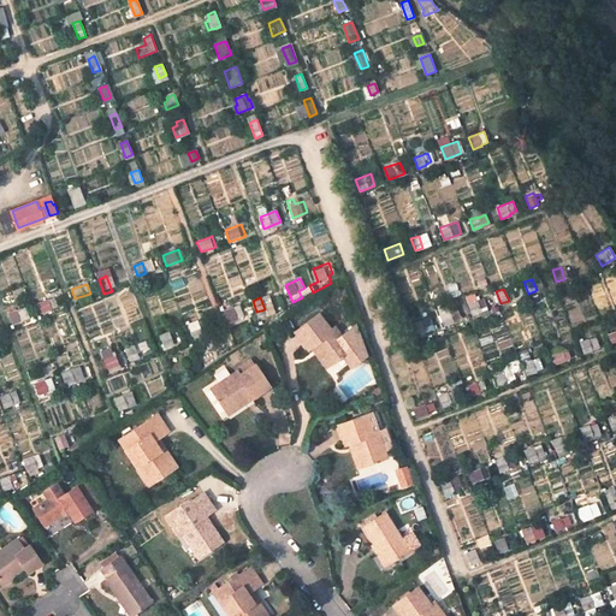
[(35,302),(39,314),(47,311),(43,298),(35,302)]
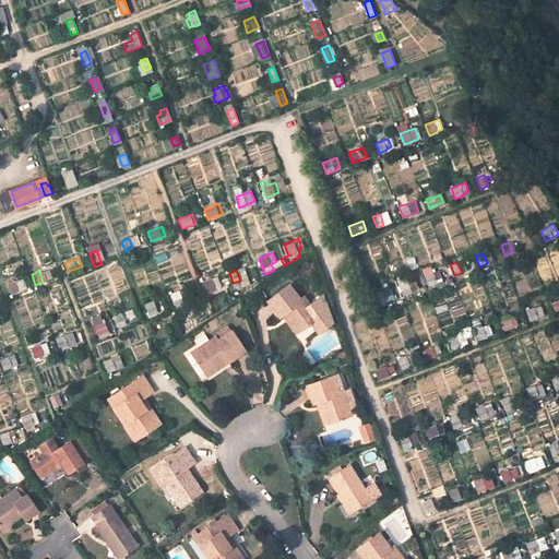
[(428,285),(441,281),(438,271),(425,275),(428,285)]
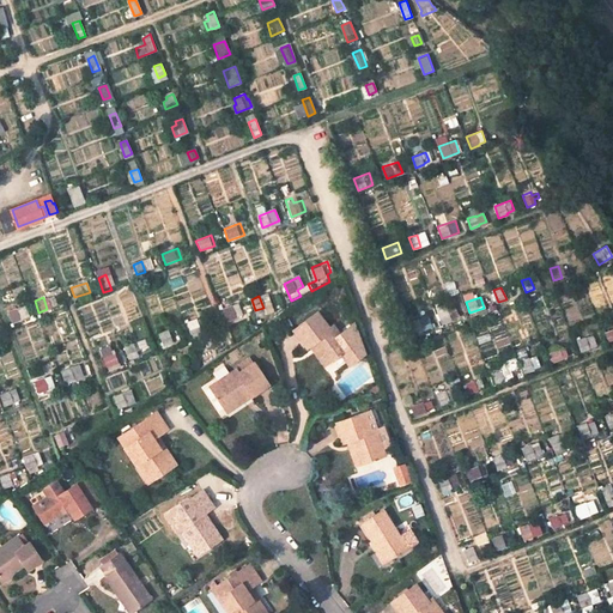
[(236,304),(223,310),(226,321),(241,315),(236,304)]
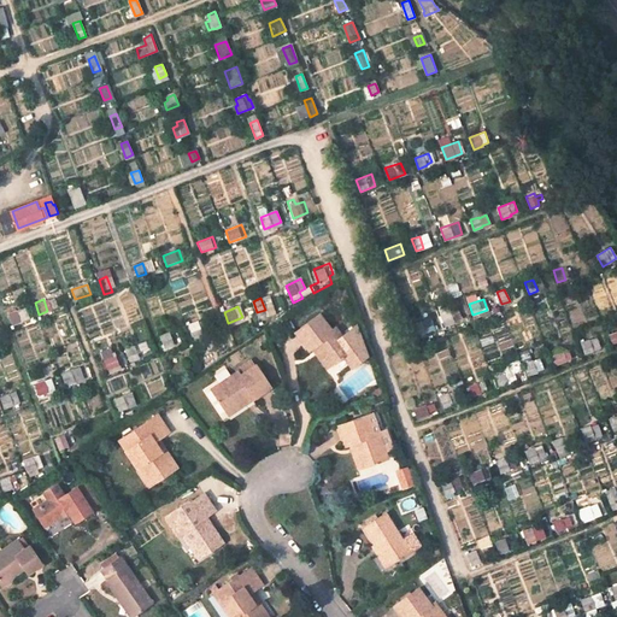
[(10,313),(13,324),(28,318),(24,309),(10,313)]
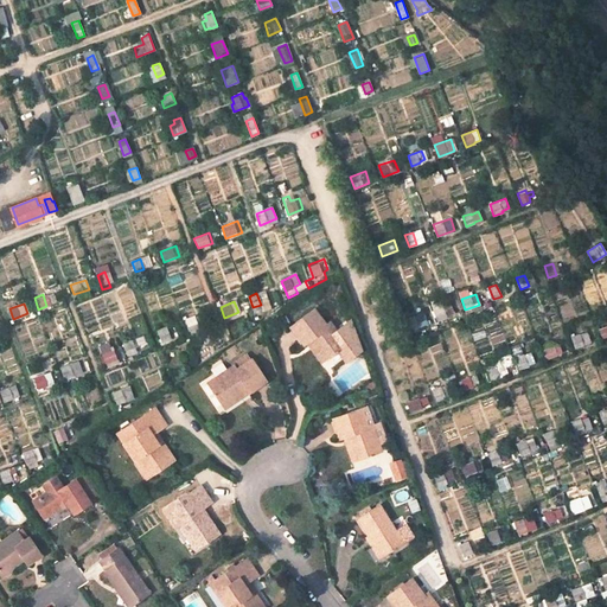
[(447,317),(454,314),(452,304),(443,306),(442,305),(433,308),(438,321),(447,318),(447,317)]
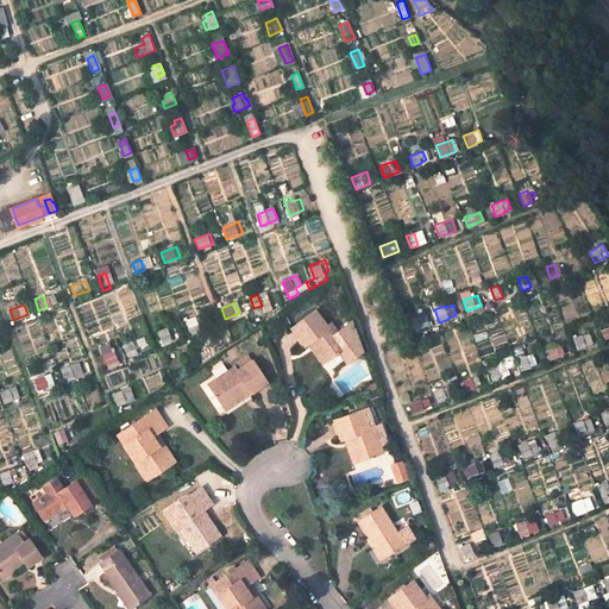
[(339,351),(347,362),(363,350),(352,321),(339,332),(331,322),(327,325),(315,309),(292,328),(305,346),(307,345),(312,340),(326,360),(339,351)]
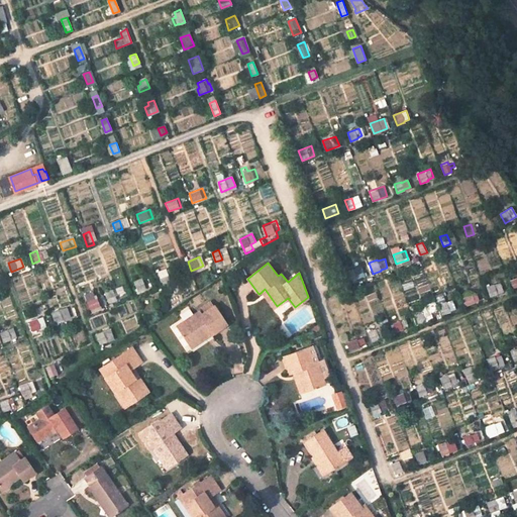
[(349,281),(364,276),(360,267),(345,272),(349,281)]
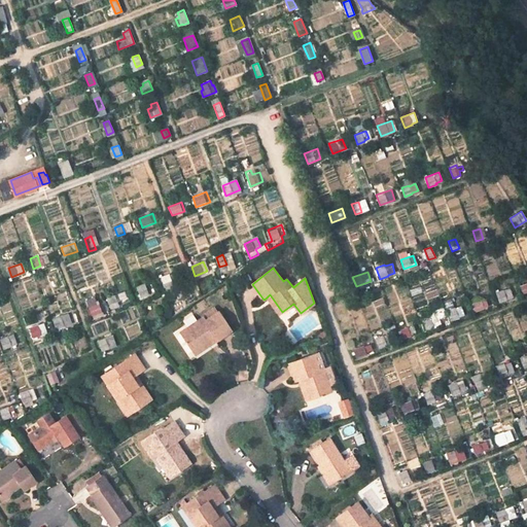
[(178,282),(175,273),(162,278),(165,287),(178,282)]
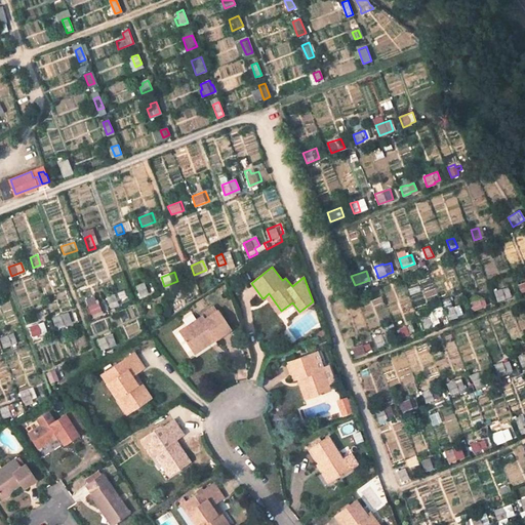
[(136,286),(140,296),(148,293),(144,283),(136,286)]
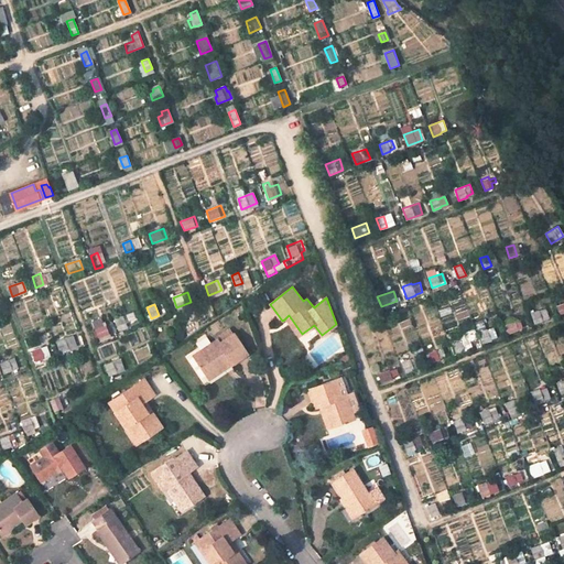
[(534,323),(549,318),(545,307),(531,314),(534,323)]
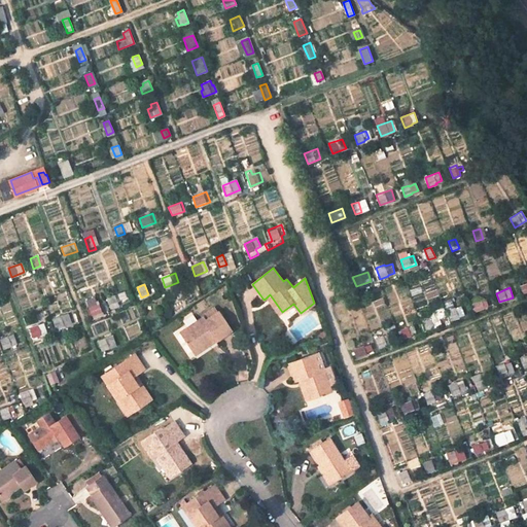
[(266,299),(279,316),(282,312),(270,294),(266,299)]
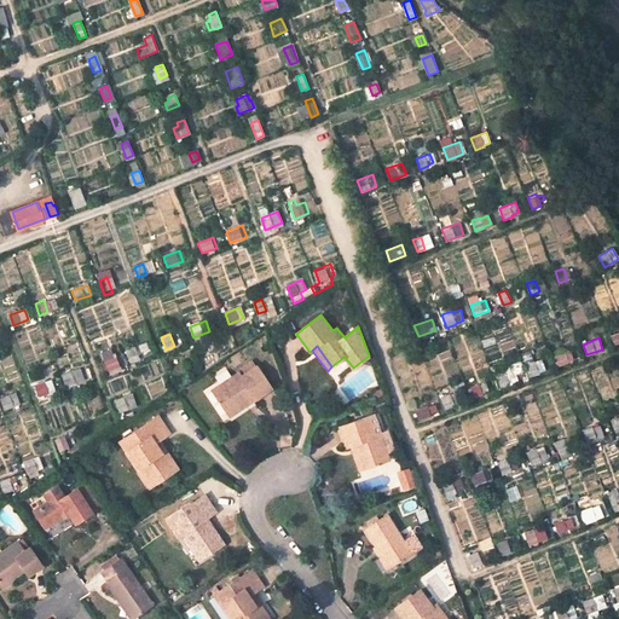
[(126,351),(129,362),(138,359),(134,348),(126,351)]
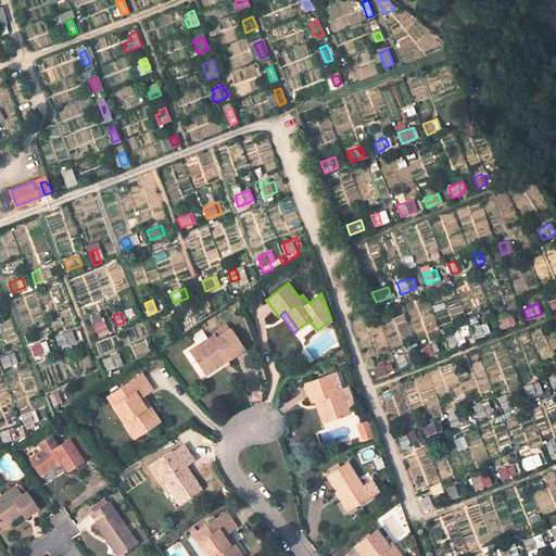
[(501,328),(515,323),(510,313),(497,318),(501,328)]
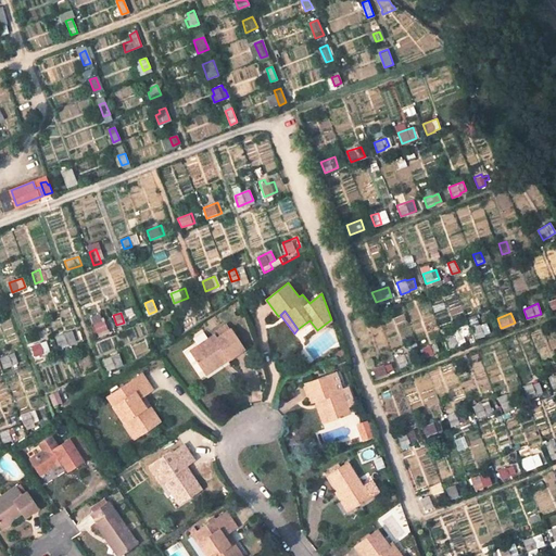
[(93,335),(106,329),(103,319),(89,324),(93,335)]
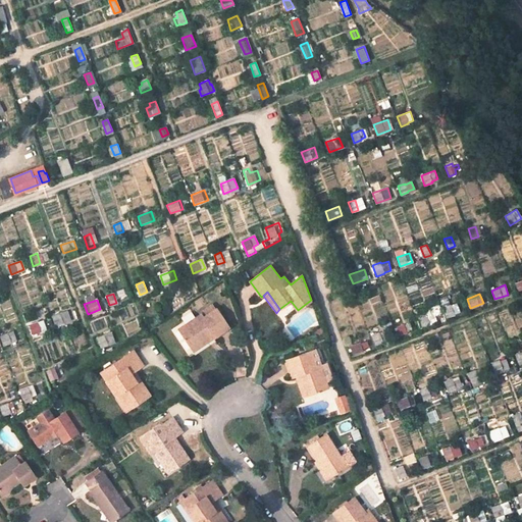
[(447,317),(460,312),(456,303),(442,308),(447,317)]
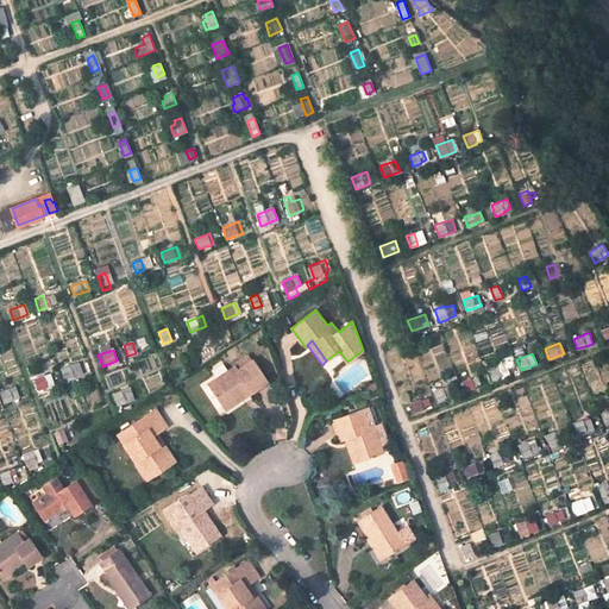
[(251,394),(268,382),(252,359),(245,365),(240,359),(232,365),(233,366),(208,383),(214,391),(213,393),(214,395),(215,394),(223,405),(225,403),(248,388),(251,394)]
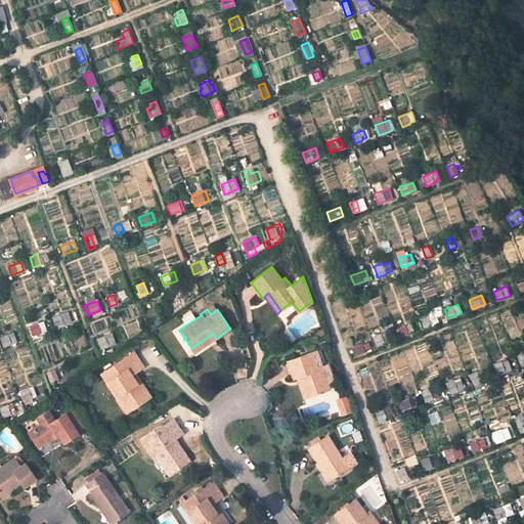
[(63,313),(52,317),(56,328),(67,323),(63,313)]
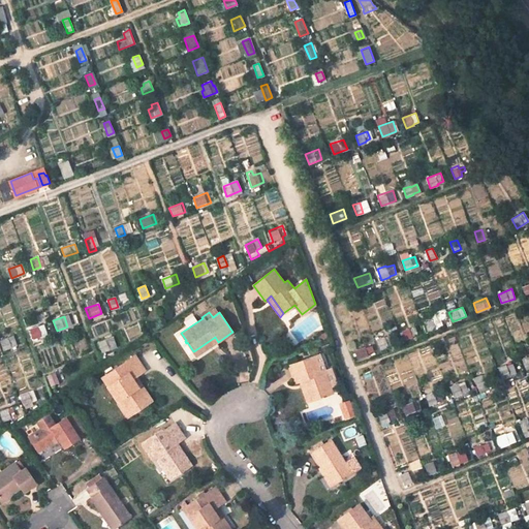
[(429,331),(441,325),(438,317),(425,321),(429,331)]
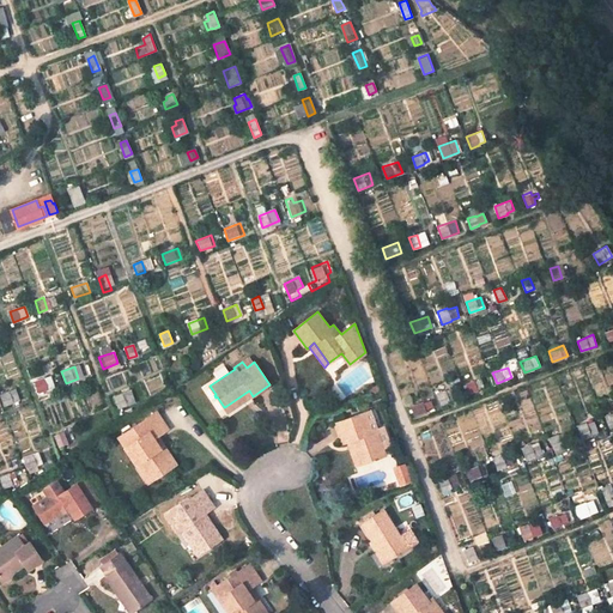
[(469,396),(485,389),(481,377),(465,384),(469,396)]
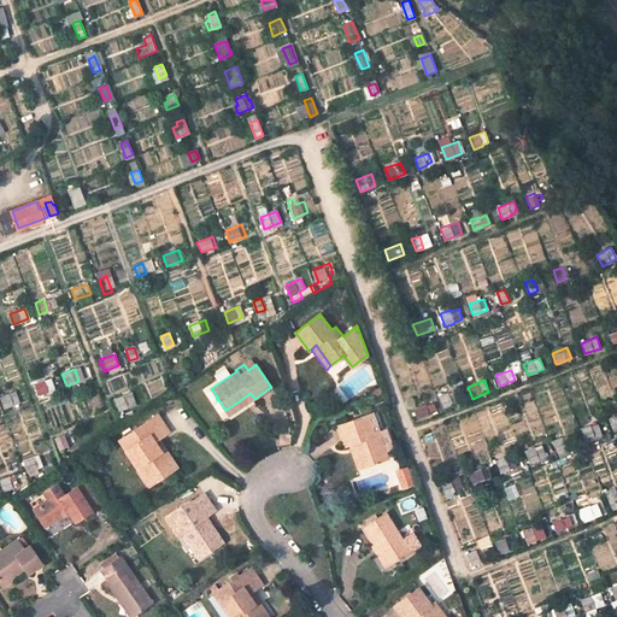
[(48,392),(43,381),(35,385),(39,395),(48,392)]
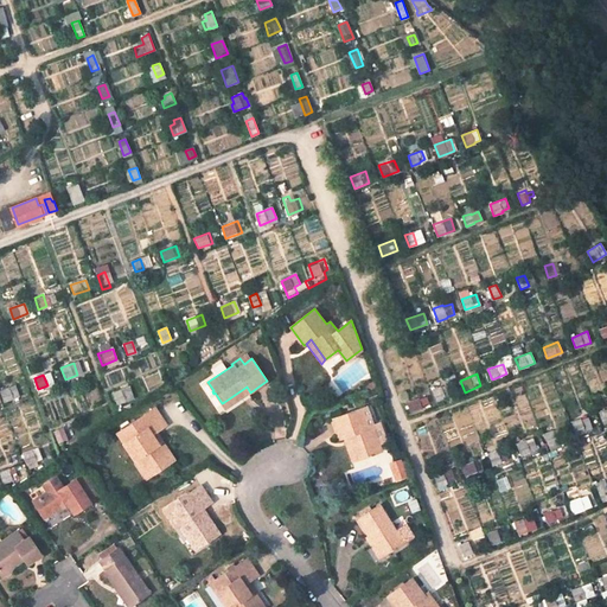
[(224,402),(228,408),(250,393),(247,387),(224,402)]
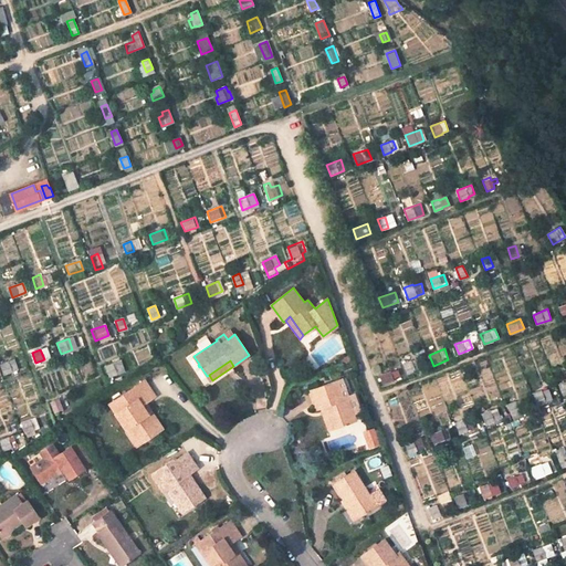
[(407,374),(415,371),(411,360),(402,364),(407,374)]
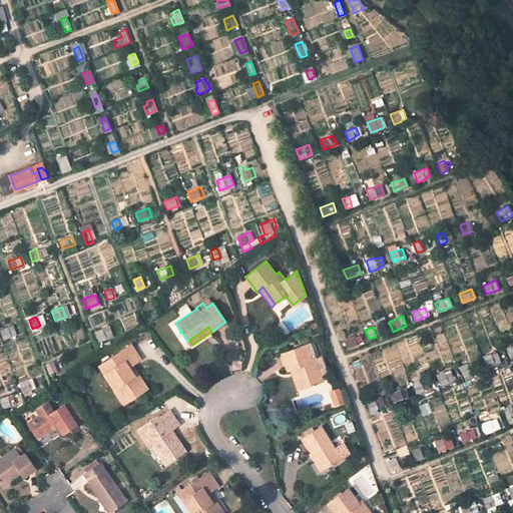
[(10,337),(7,328),(0,330),(4,340),(10,337)]
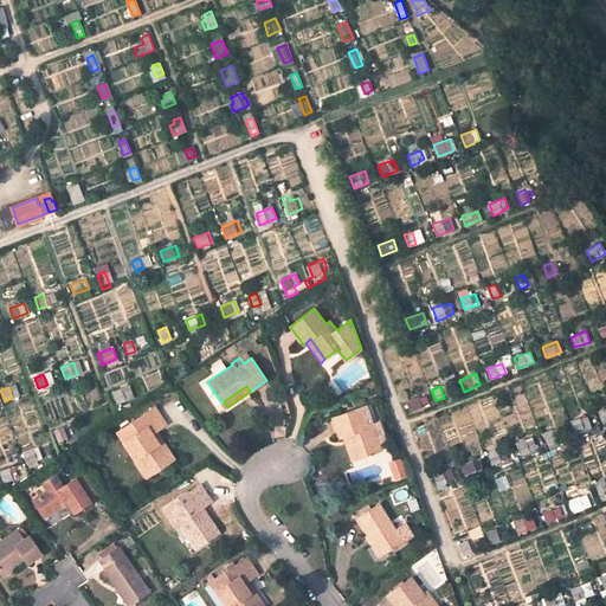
[(129,399),(126,388),(113,393),(117,404),(129,399)]
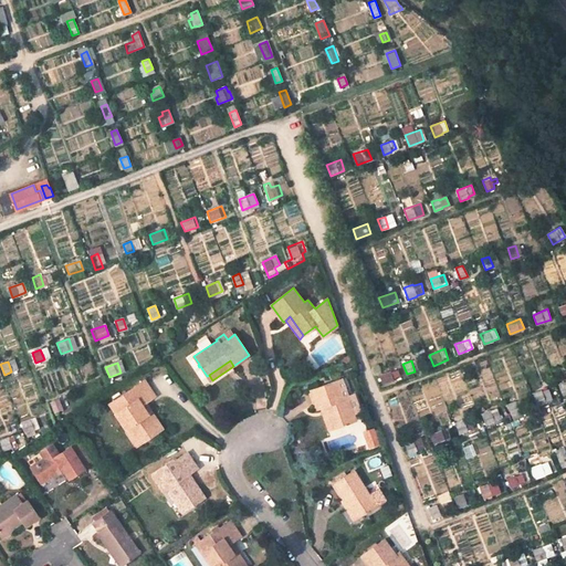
[(384,385),(397,379),(394,368),(379,374),(384,385)]
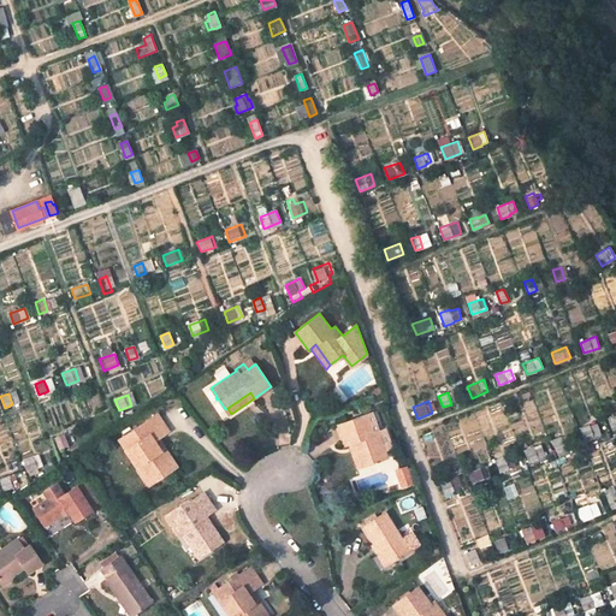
[(377,461),(388,457),(385,451),(392,448),(385,430),(379,431),(373,413),(338,425),(345,445),(348,444),(354,443),(362,467),(373,462),(374,465),(378,462),(377,461)]
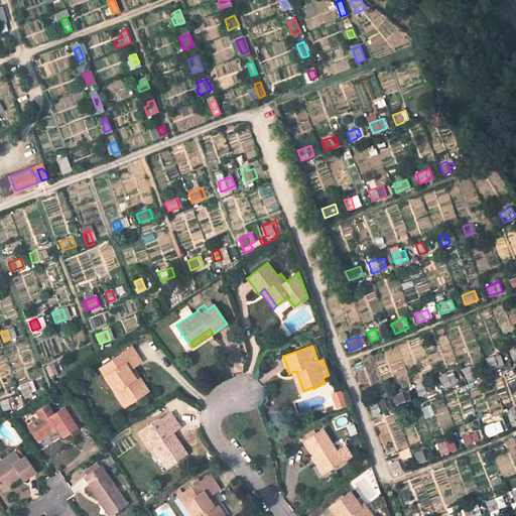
[(128,405),(149,391),(132,367),(141,360),(132,347),(100,368),(106,377),(105,378),(114,392),(118,390),(128,405)]
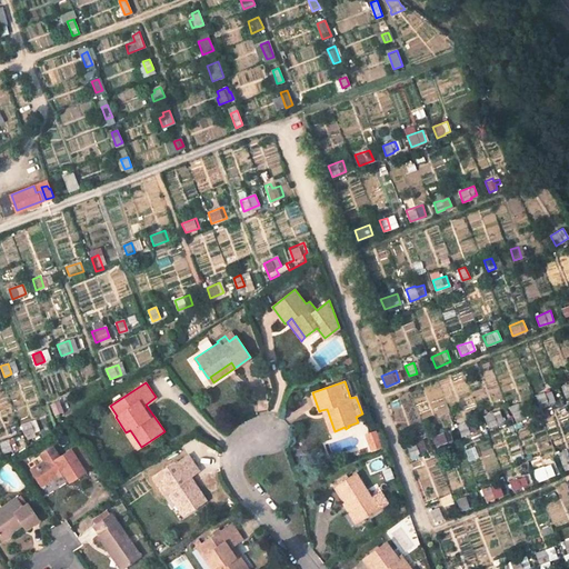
[(540,408),(549,405),(548,403),(555,401),(551,391),(545,395),(545,392),(536,396),(540,408)]
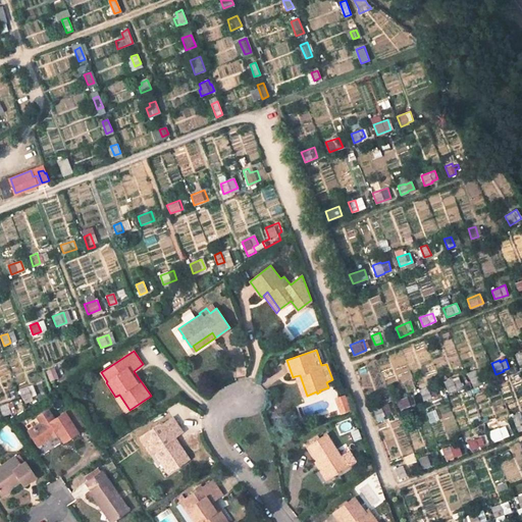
[(50,380),(61,376),(57,367),(46,371),(50,380)]
